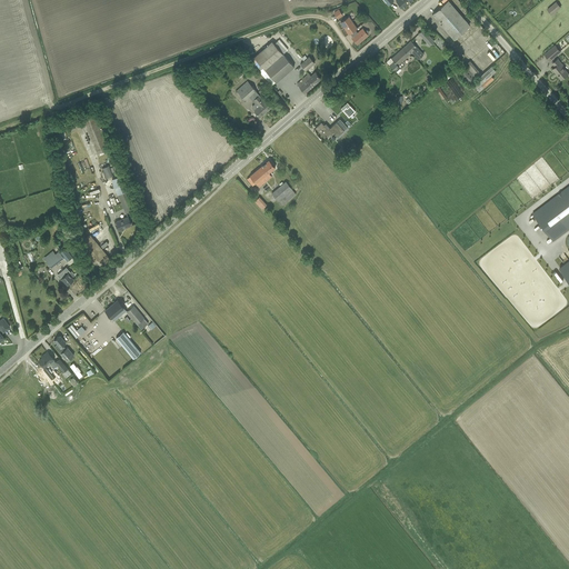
[(469,27),(447,1),(432,15),(453,39),(469,27)]
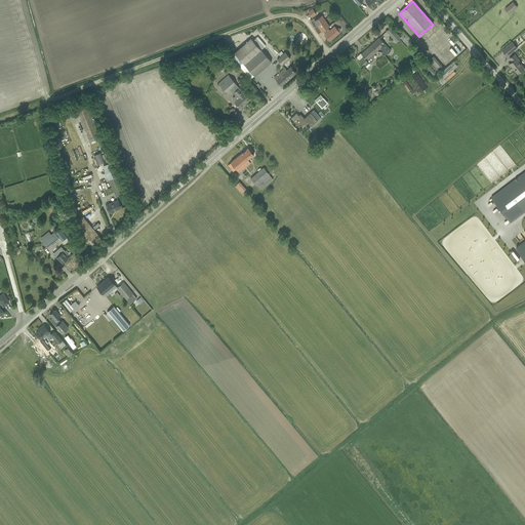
[(505,8),(510,14),(518,7),(514,1),(505,8)]
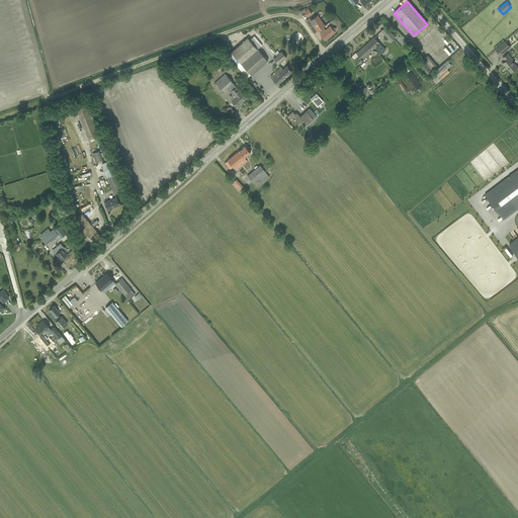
[(304,11),(307,17),(312,14),(309,8),(304,11)]
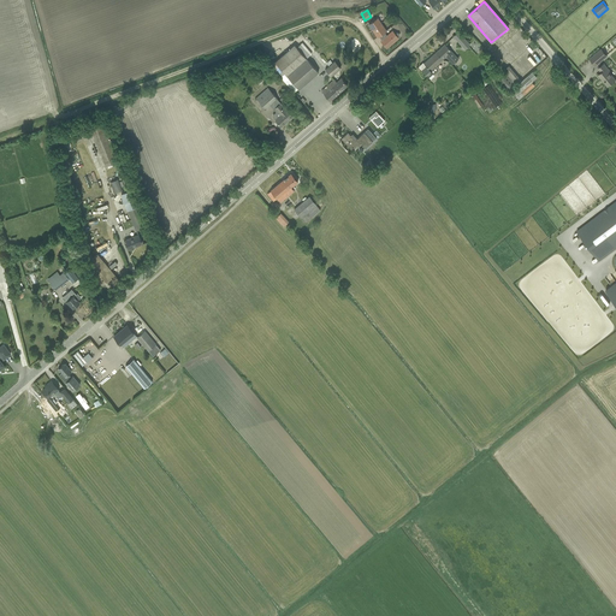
[(379,36),(384,33),(386,31),(378,18),(369,24),(378,37),(379,36)]
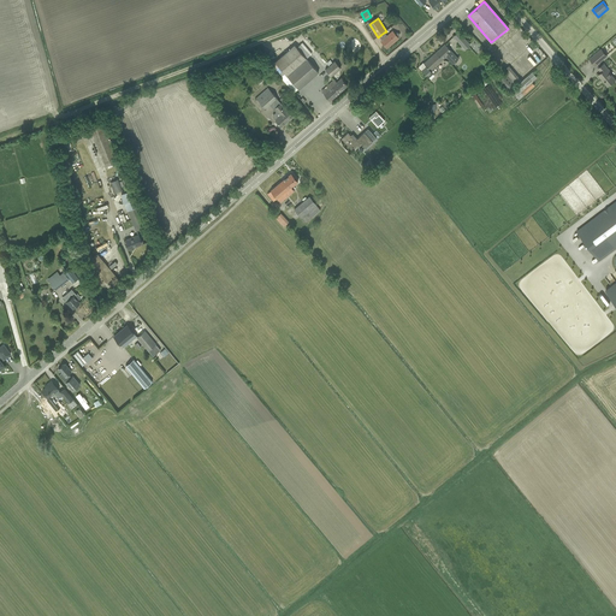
[(388,36),(384,33),(379,36),(381,40),(380,41),(386,48),(398,39),(398,37),(398,36),(400,36),(400,35),(400,34),(398,34),(397,33),(396,34),(395,34),(392,31),(388,36)]
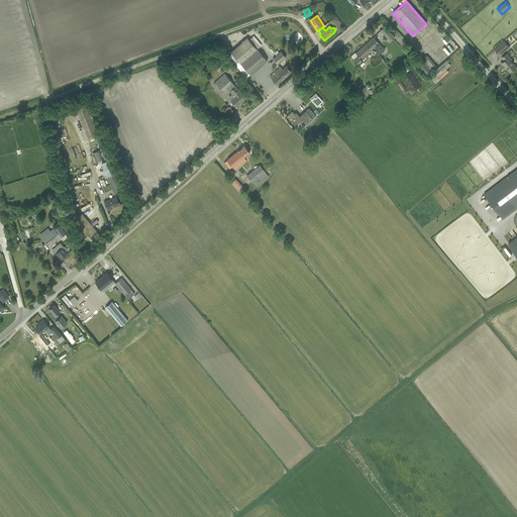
[(381,30),(386,36),(387,37),(391,33),(385,27),(381,30)]
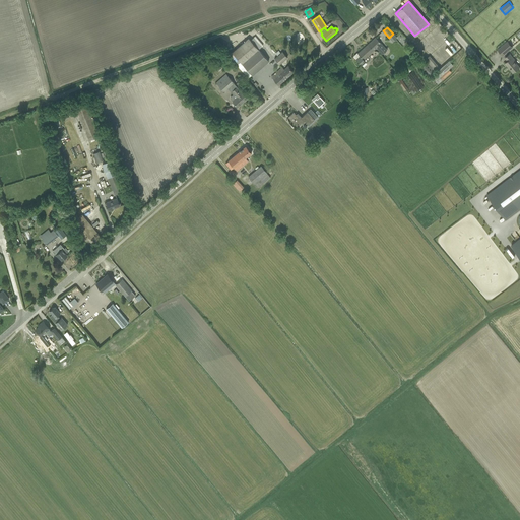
[(253,38),(262,47),(263,45),(255,36),(253,38)]
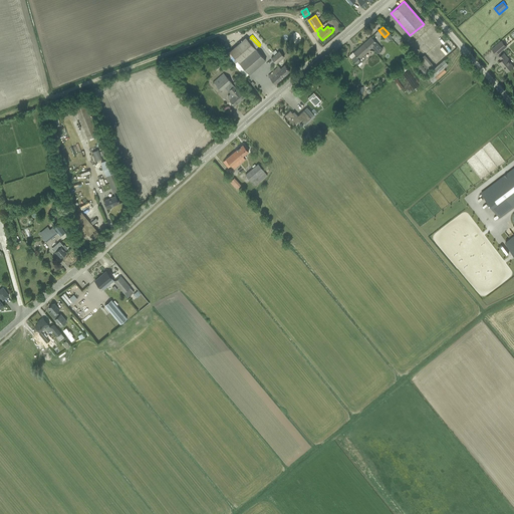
[(230,52),(249,74),(258,67),(266,60),(265,59),(248,40),(246,37),(230,52)]
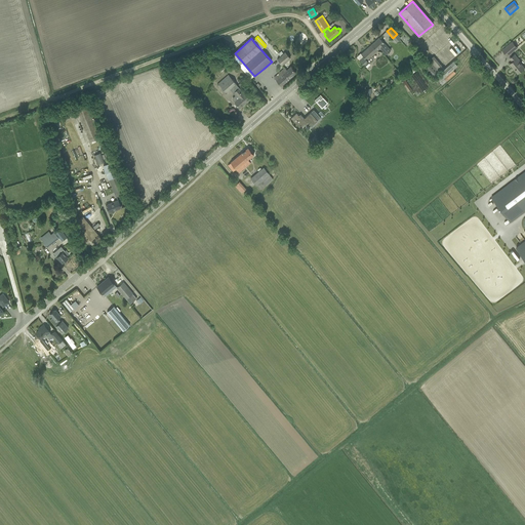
[(379,38),(371,45),(376,51),(380,48),(386,54),(391,50),(385,44),(379,38)]
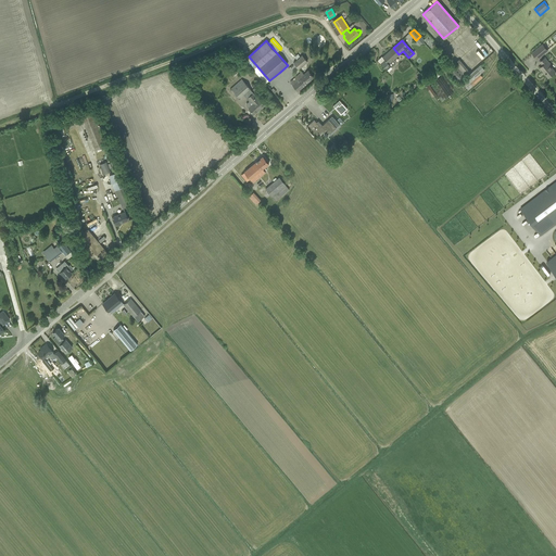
[(548,51),(543,45),(532,53),(538,60),(548,51)]
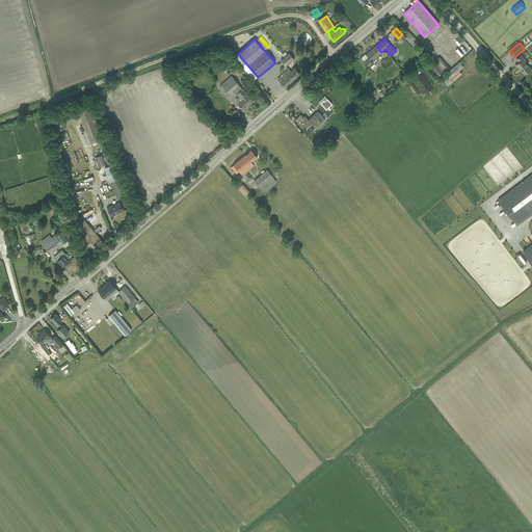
[(378,58),(377,57),(380,54),(380,53),(381,52),(376,46),(366,55),(368,57),(364,60),(370,68),(374,63),(375,64),(378,61),(378,58)]
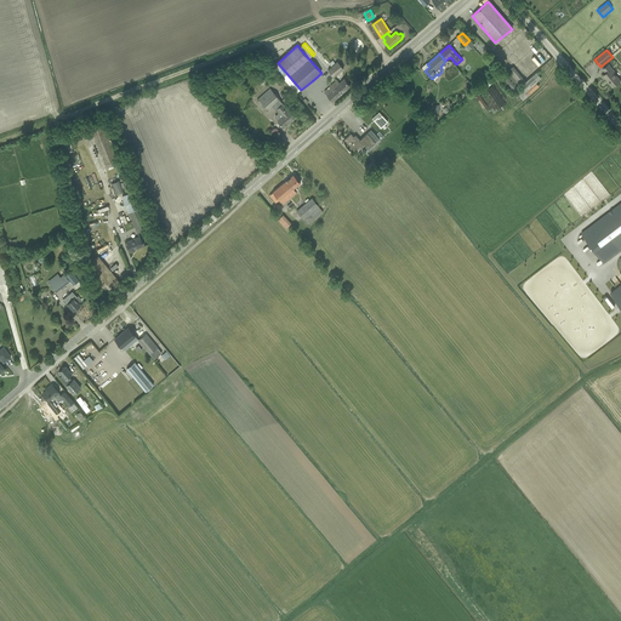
[(334,78),(343,68),(346,67),(343,64),(341,66),(337,62),(328,70),(334,78)]
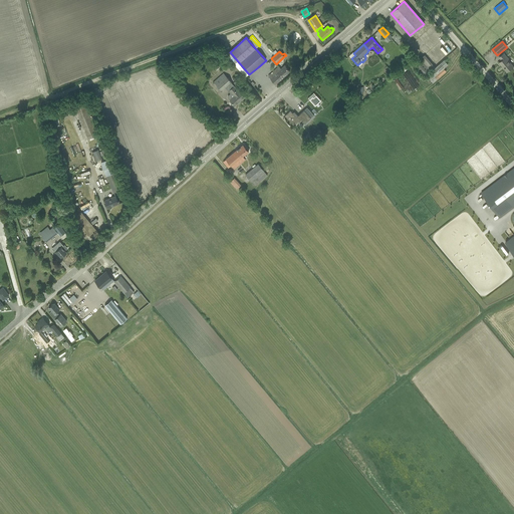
[(504,53),(499,57),(502,60),(499,62),(502,66),(502,65),(507,71),(513,66),(508,60),(509,59),(504,53)]
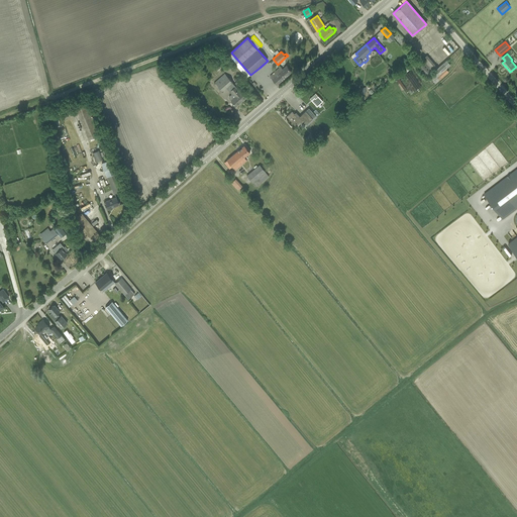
[(427,77),(432,72),(424,62),(417,68),(418,69),(424,76),(425,75),(426,77),(427,77)]
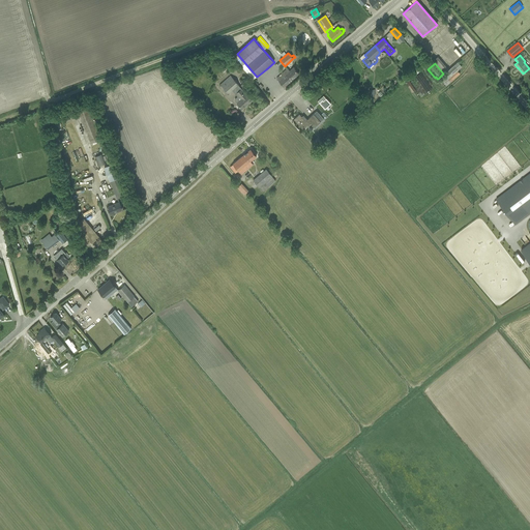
[(454,64),(449,69),(439,79),(445,87),(461,74),(458,70),(459,69),(454,64)]
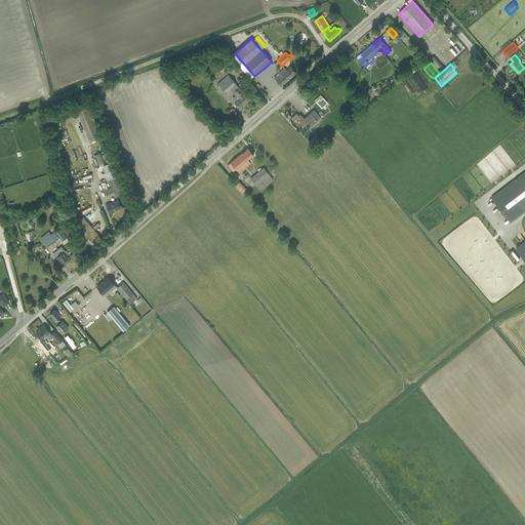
[(409,76),(419,68),(416,65),(407,73),(409,76)]
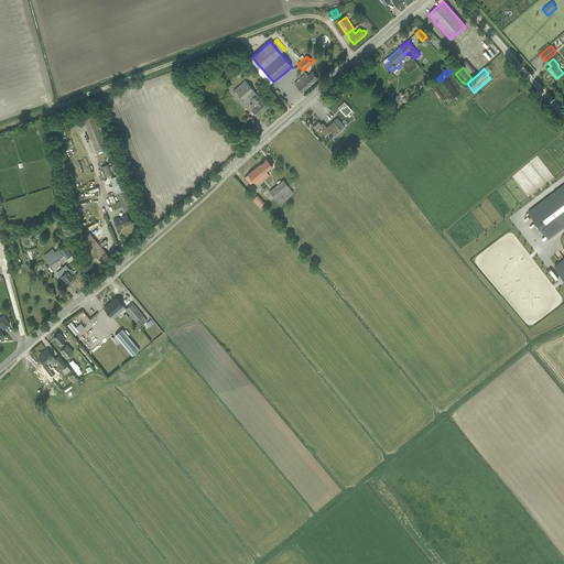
[(302,93),(311,85),(318,78),(312,72),(308,75),(306,73),(294,83),(302,93)]
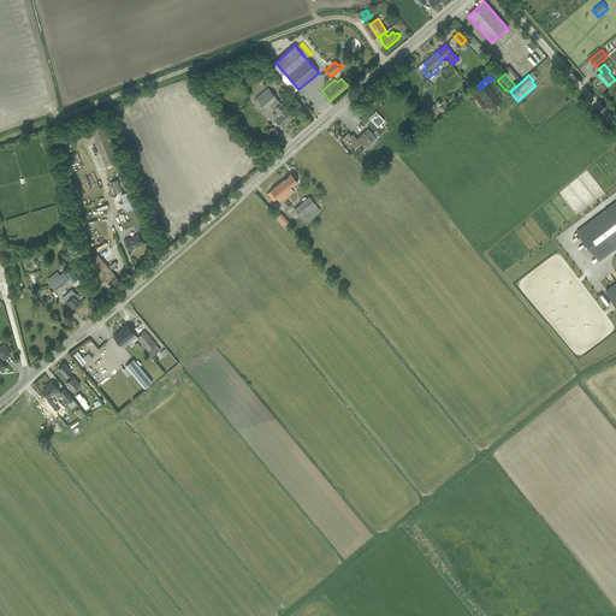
[(499,104),(492,86),(480,90),(486,107),(499,104)]
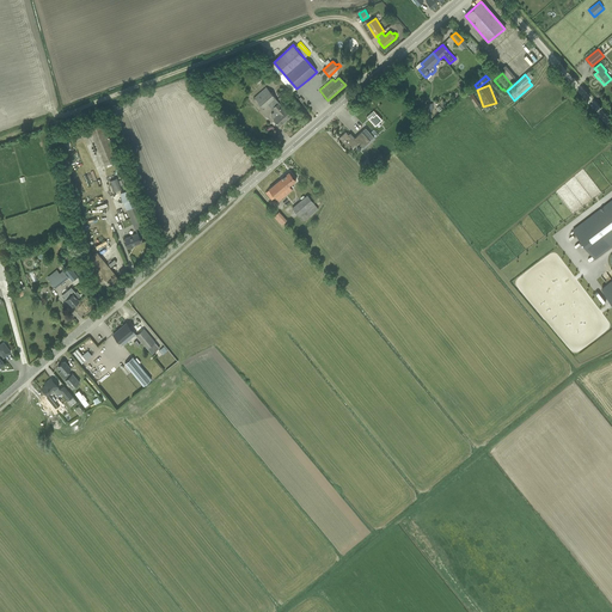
[(255,97),(264,108),(268,104),(275,98),(265,87),(255,97)]
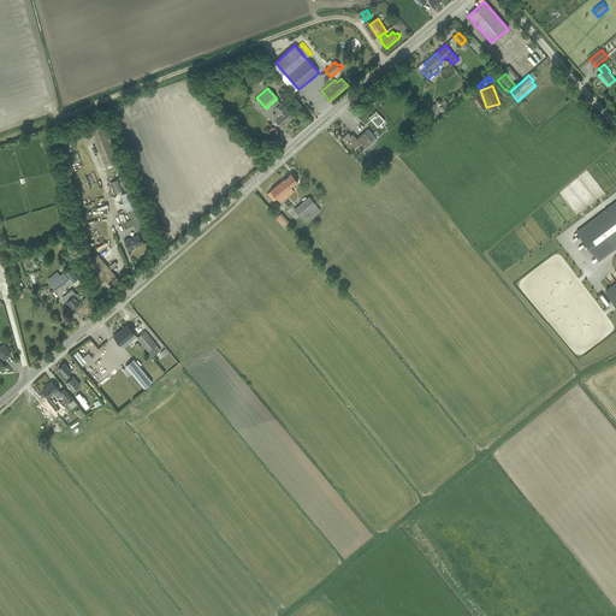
[(280,104),(274,107),(277,111),(273,114),(273,117),(274,119),(276,118),(276,119),(282,126),(292,117),(289,112),(290,112),(290,111),(289,110),(288,110),(286,110),(280,104)]
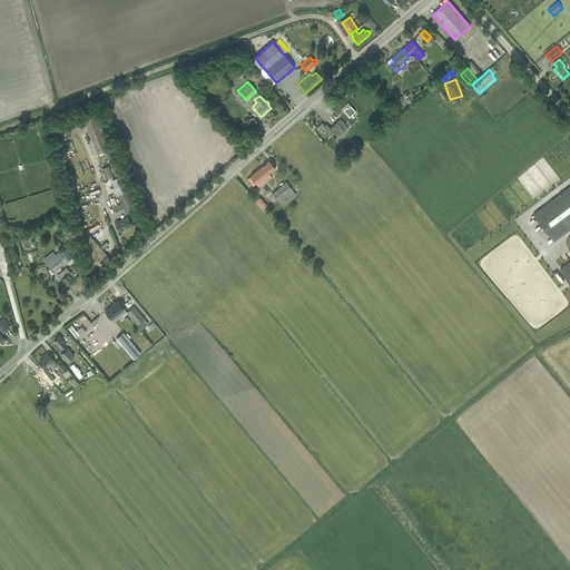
[(341,108),(349,117),(355,111),(347,102),(341,108)]
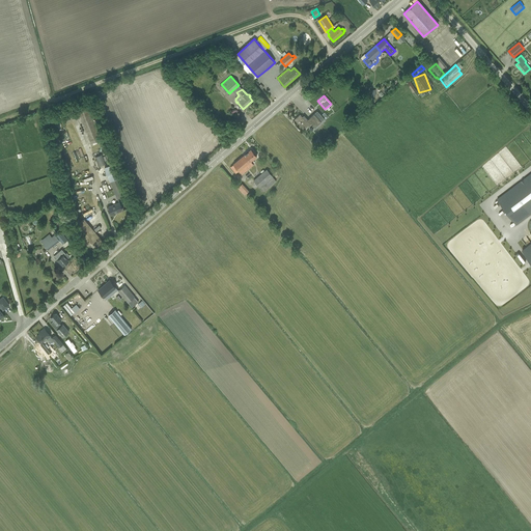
[(75,111),(88,144),(103,138),(89,105),(75,111)]
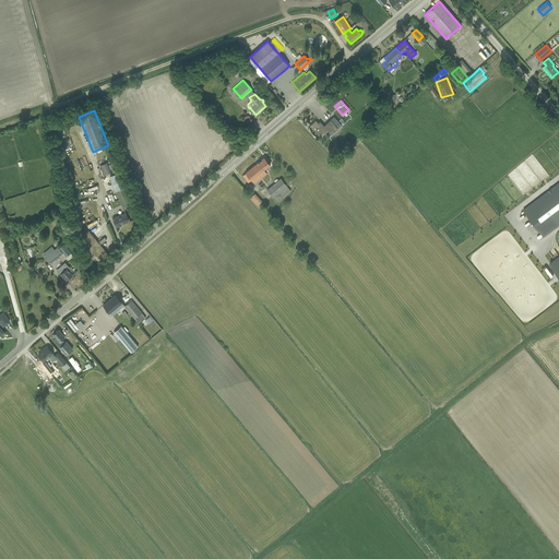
[(322,127),(316,120),(309,126),(319,135),(321,133),(322,135),(328,130),(331,134),(342,125),(334,117),(324,126),(323,126),(322,127)]
